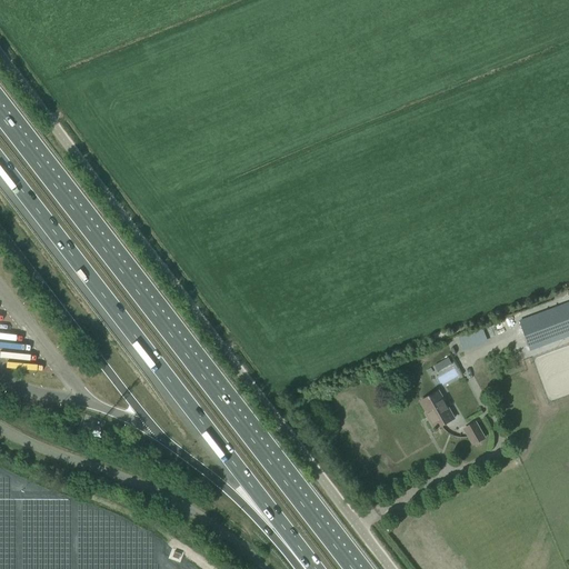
[(530,350),(568,336),(568,302),(520,321),(530,350)]
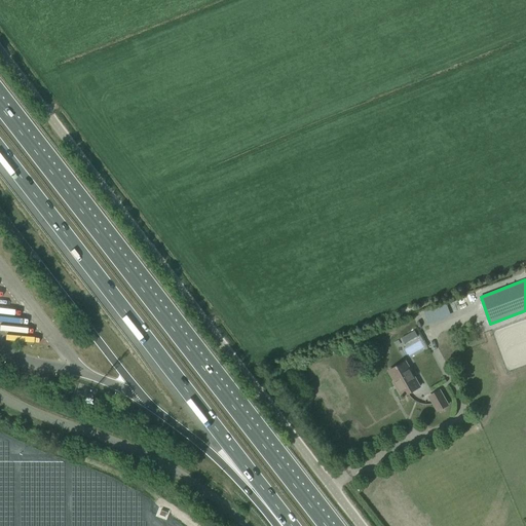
[(447,305),(423,310),(426,323),(450,317),(447,305)]
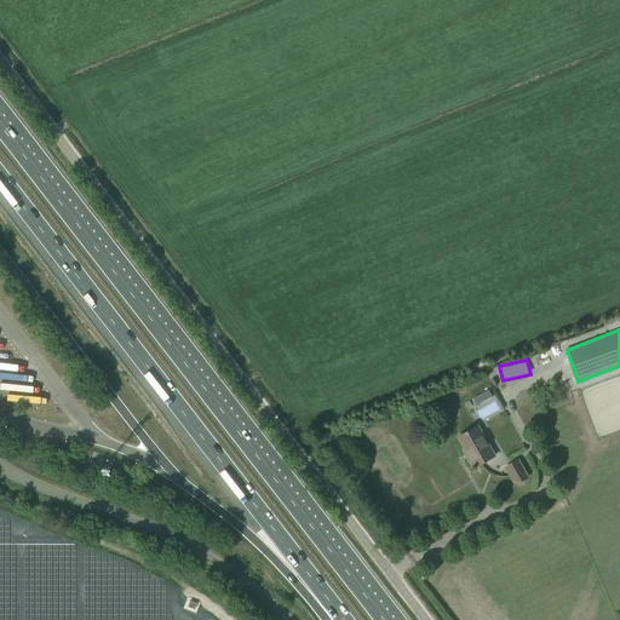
[(477,405),(493,395),(488,388),(472,397),(477,405)]
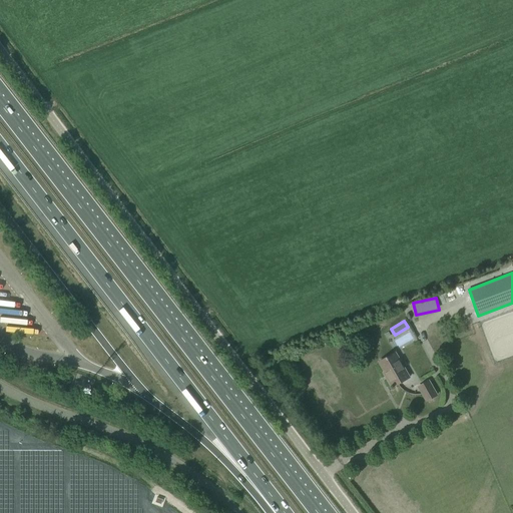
[(409,378),(395,354),(379,363),(389,379),(387,380),(391,386),(390,387),(391,389),(394,388),(393,387),(409,378)]
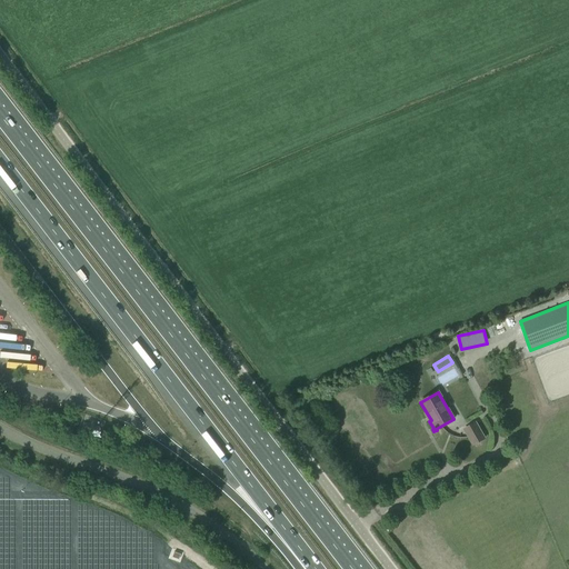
[(483,438),(476,423),(465,429),(473,445),(483,438)]
